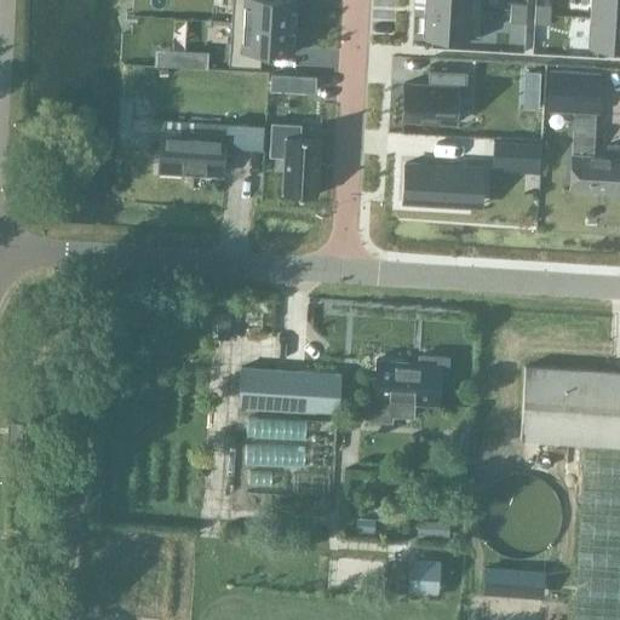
[(231,0),(231,21),(294,24),(294,0),(231,0)]
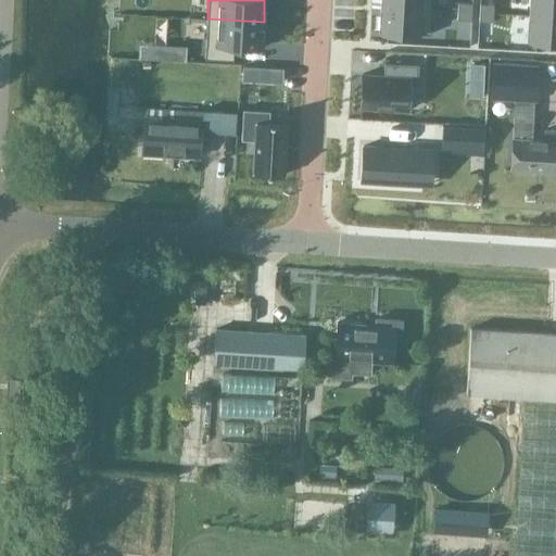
[(380,0),(380,8),(432,11),(432,0),(380,0)]
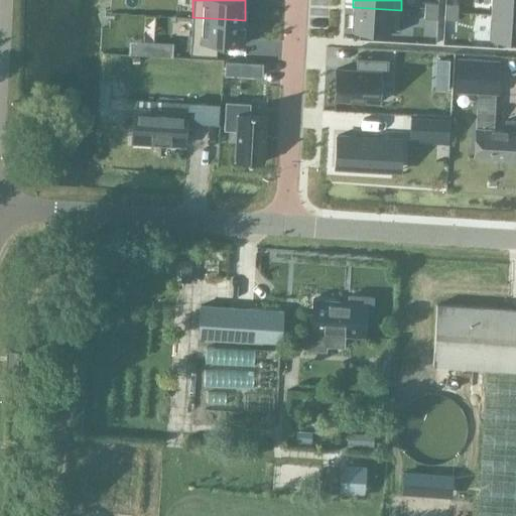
[(515,0),(491,0),(491,15),(515,16),(515,0)]
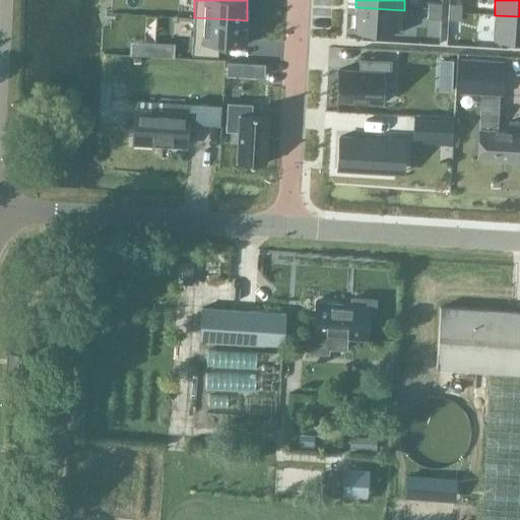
[(428,10),(441,11),(441,3),(428,2),(428,10)]
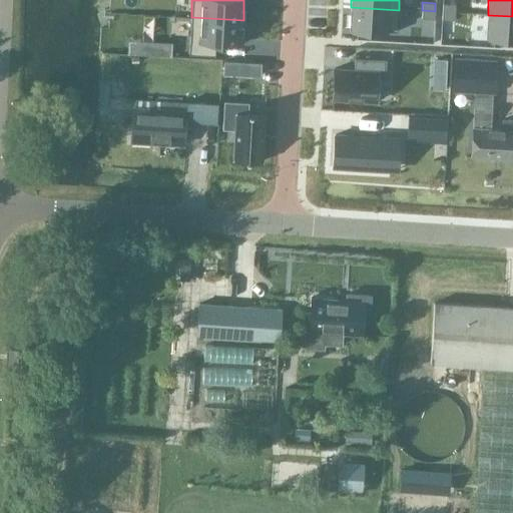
[(442,11),(455,12),(455,4),(443,3),(442,11)]
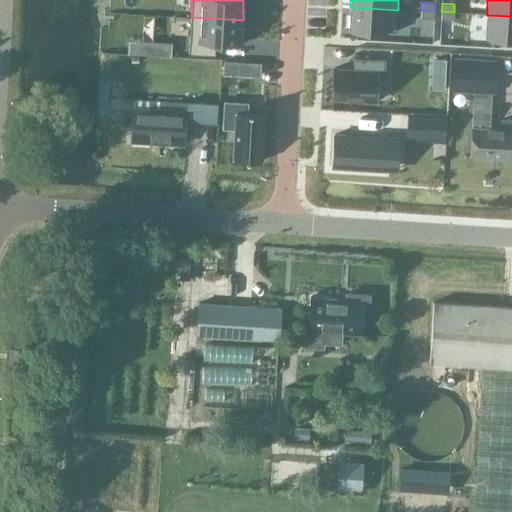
[(398,10),(350,7),(349,29),(396,31),(398,10)]
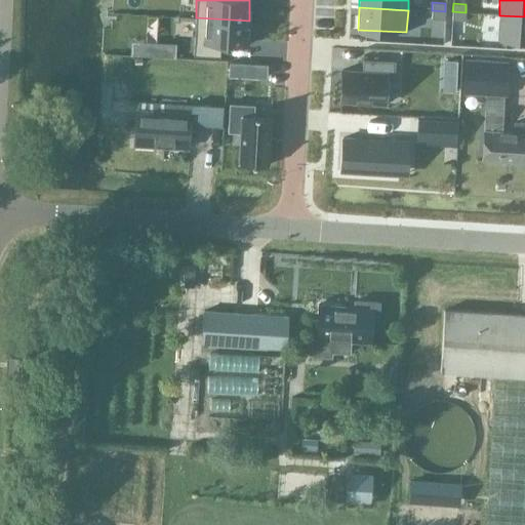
[(445,11),(432,10),(431,18),(444,19),(445,11)]
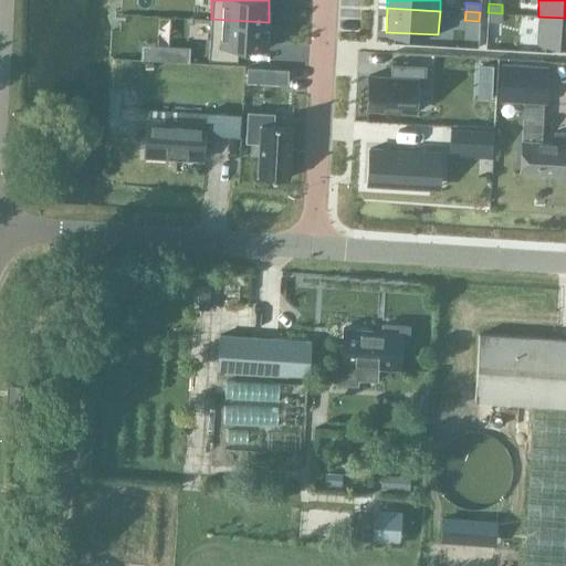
[(502,13),(488,12),(488,21),(501,22),(502,13)]
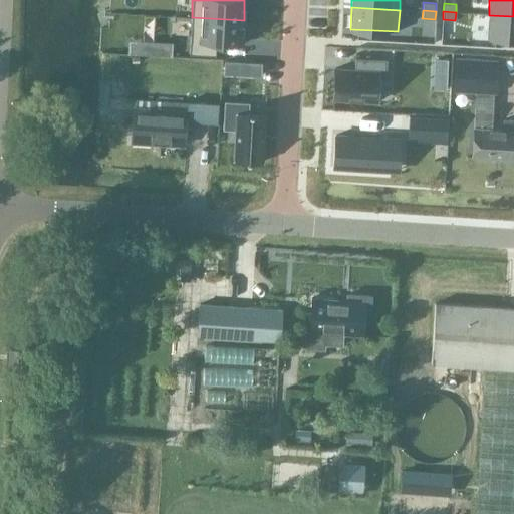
[(513,16),(489,15),(487,36),(513,37),(513,16)]
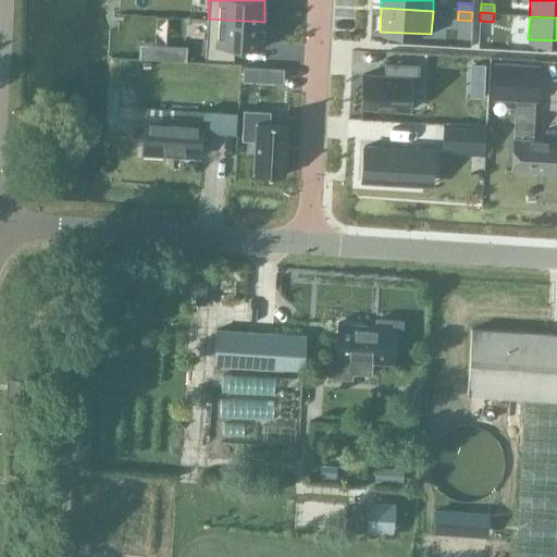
[(264,22),(208,19),(206,58),(234,60),(234,46),(263,48),(264,22)]
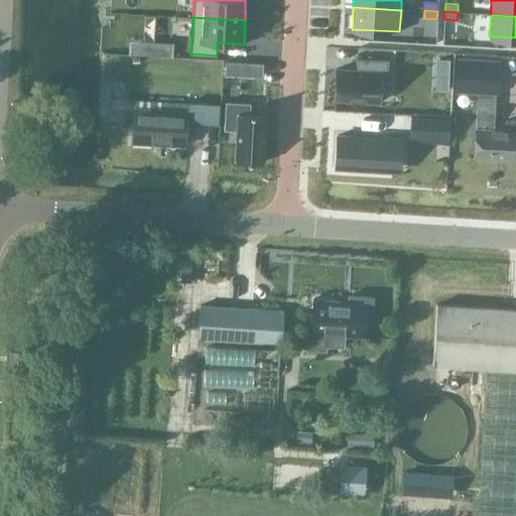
[(155,42),(154,55),(169,56),(170,43),(155,42)]
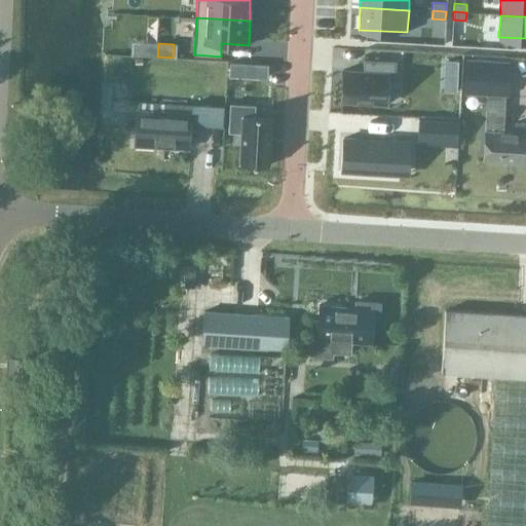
[(342,70),(341,100),(386,103),(387,74),(396,74),(396,60),(364,59),(363,71),(342,70)]
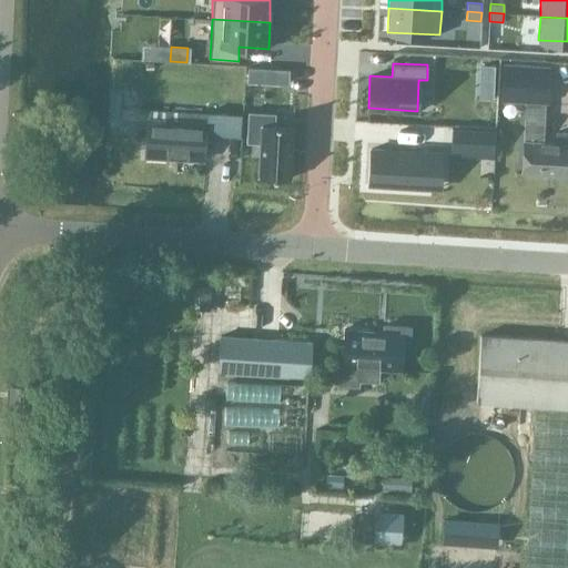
[(493,99),(494,64),(482,64),(479,98),(493,99)]
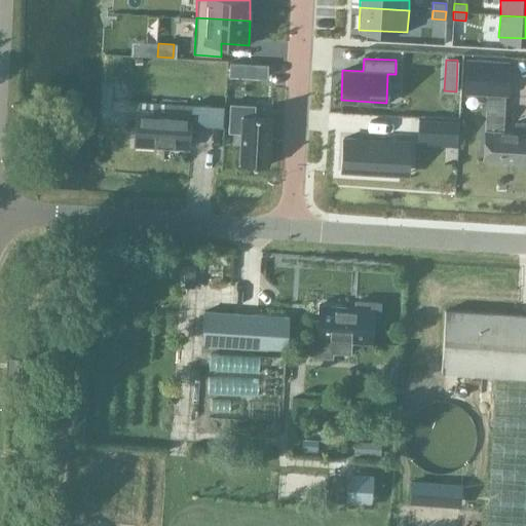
[(466,60),(464,92),(486,94),(504,95),(506,95),(509,62),(466,60)]
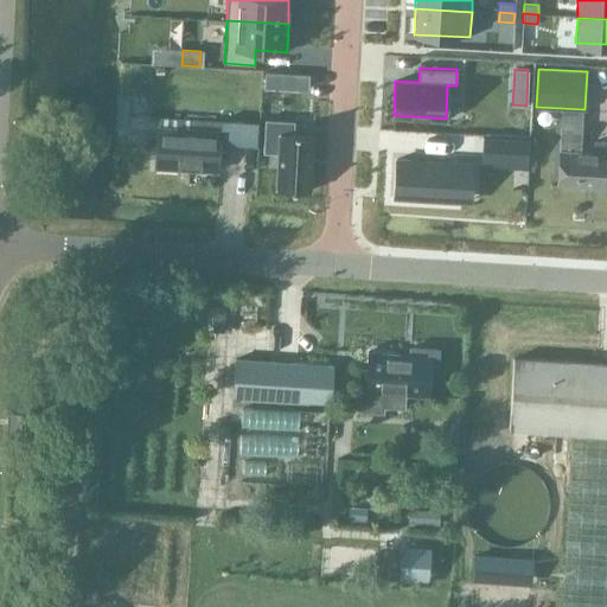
[(288,72),(287,88),(306,89),(307,75),(288,72)]
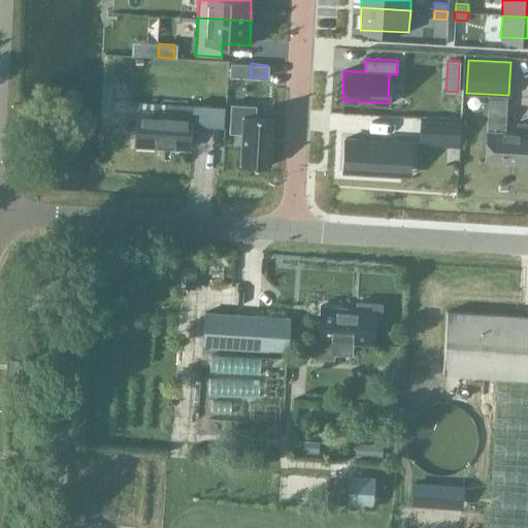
[(113,84),(111,112),(137,114),(135,146),(166,149),(166,145),(190,146),(191,125),(192,116),(192,105),(192,103),(170,102),(129,100),(130,85),(113,84)]
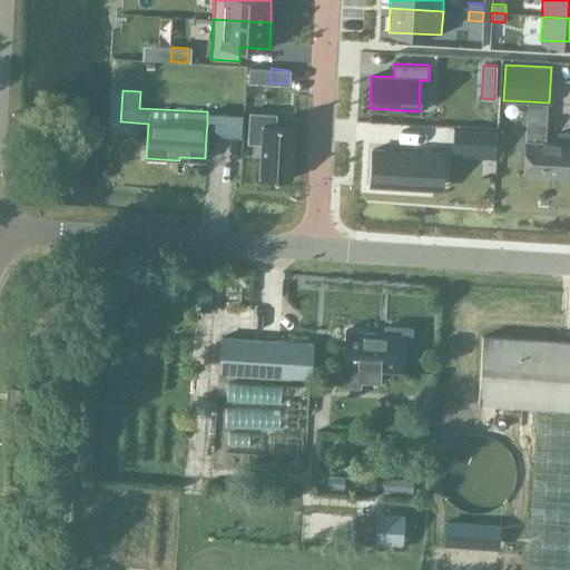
[(527,101),(523,170),(569,173),(569,133),(557,133),(557,143),(544,143),(547,102),(527,101)]
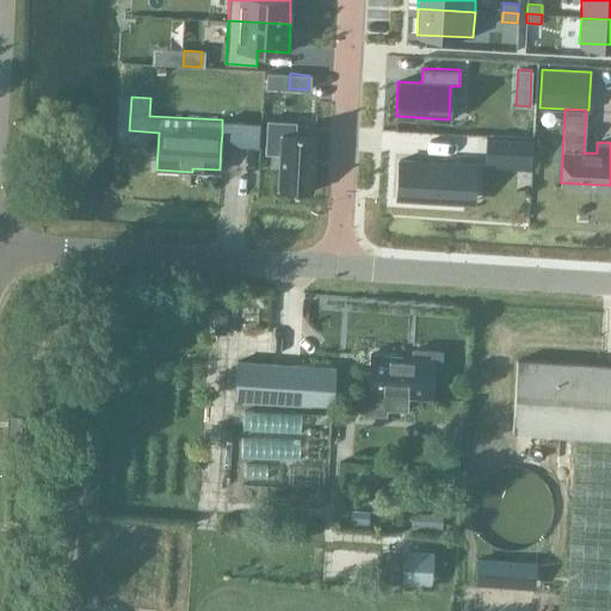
[(265,119),(263,153),(279,154),(277,190),(310,192),(314,135),(294,134),(295,122),(265,119)]
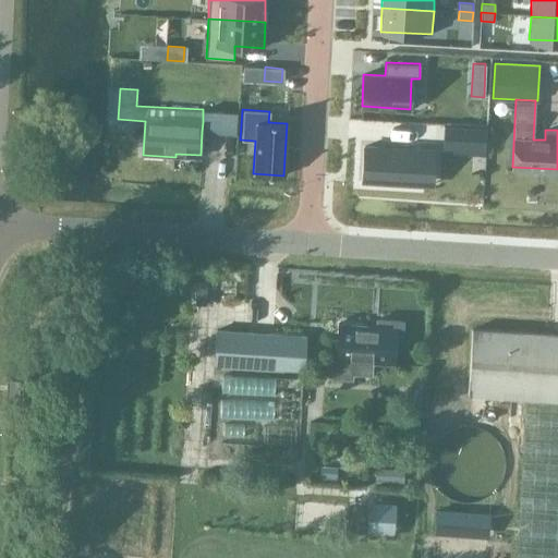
[(203,122),(202,132),(215,133),(216,112),(203,111),(203,122)]
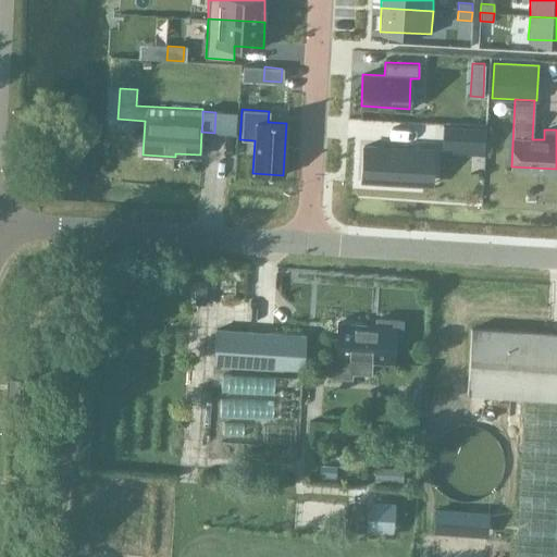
[(443,126),(442,146),(484,148),(485,127),(443,126)]
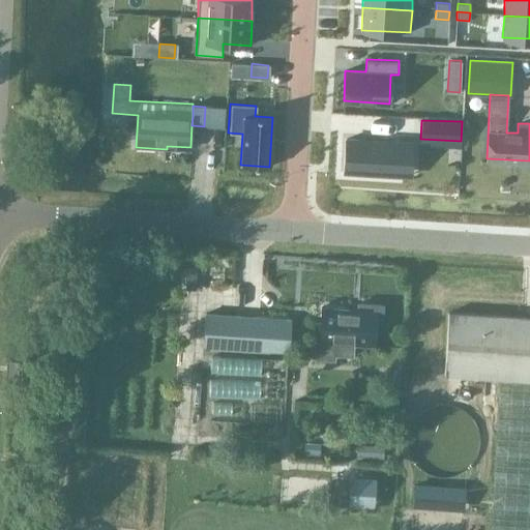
[(346,139),(344,172),(403,176),(404,144),(411,144),(411,143),(346,139)]
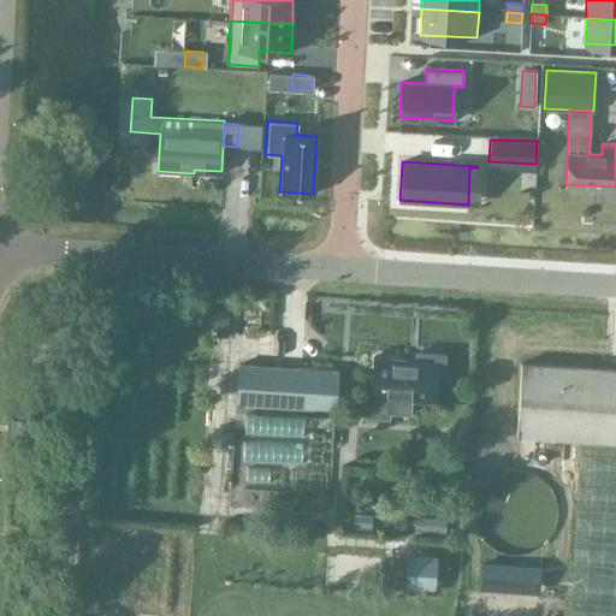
[(375,357),(373,398),(436,402),(438,374),(444,375),(446,353),(418,351),(418,361),(375,357)]
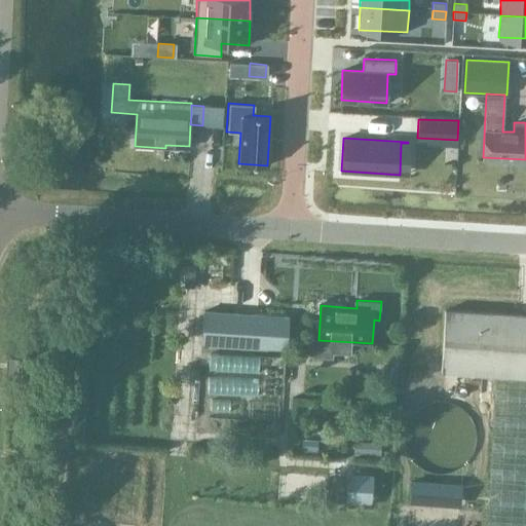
[(204,311),(202,345),(287,350),(288,325),(289,316),(204,311)]
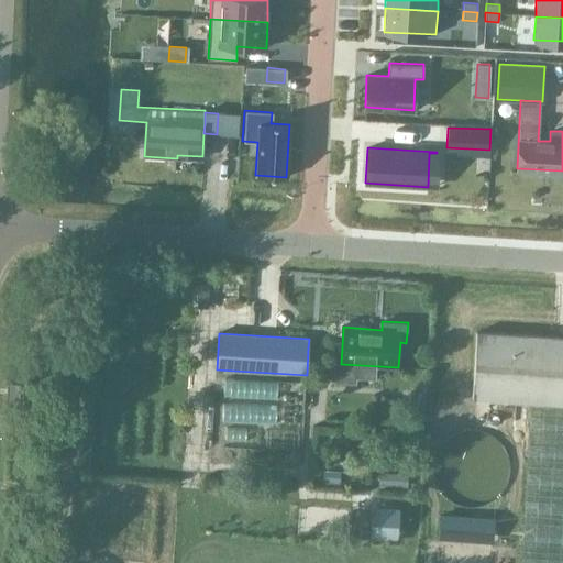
[(478,401),(531,403),(520,562),(562,562),(562,338),(482,334),(478,401)]
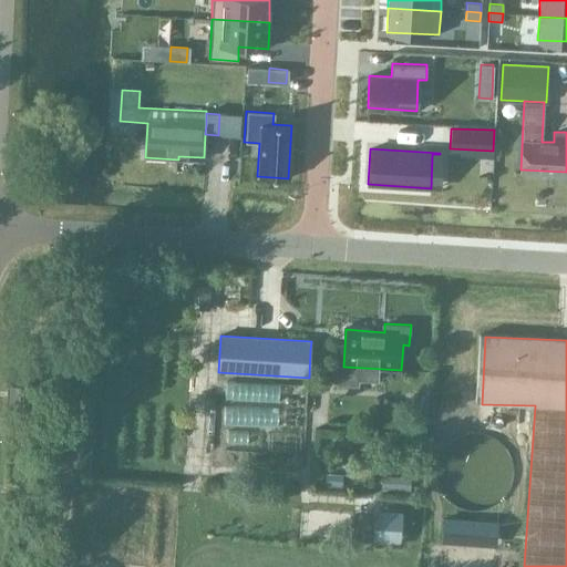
[(415,394),(414,409),(425,409),(426,394),(415,394)]
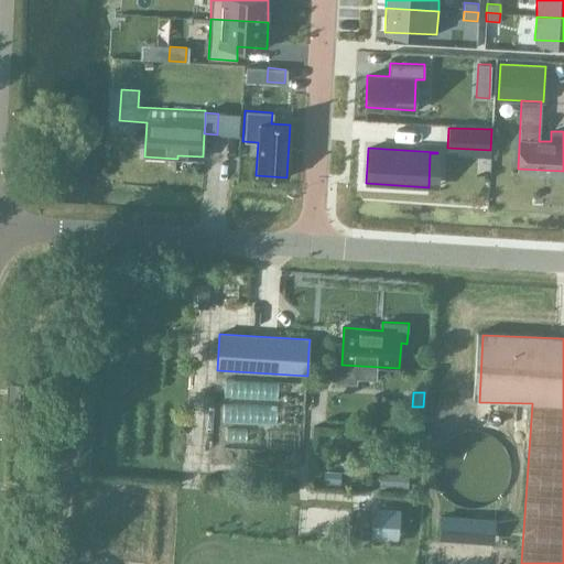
[(505,469),(505,468),(505,463),(502,455),(498,447),(495,443),(489,438),(485,435),(477,433),(472,432),(465,432),(456,433),(451,435),(443,441),(438,445),(434,453),(432,459),(431,466),(432,474),(433,479),(436,487),(441,492),(447,498),(452,501),(457,503),(466,505),(474,505),(480,502),(487,500),(494,495),(498,489),(501,484),(503,477),(505,469)]
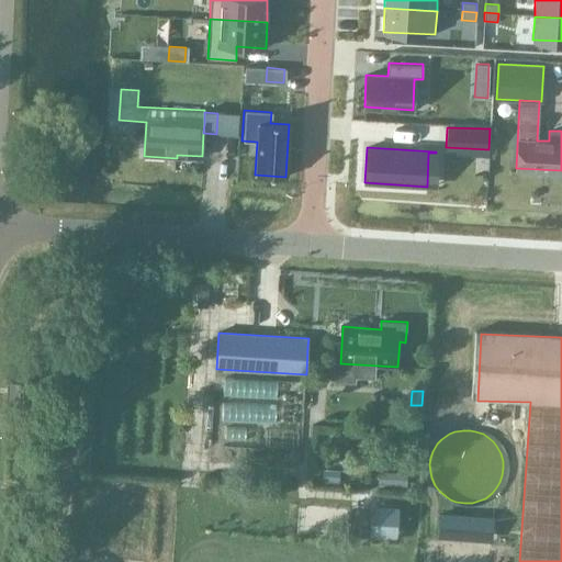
[(406,489),(407,470),(396,469),(396,472),(378,471),(377,486),(406,489)]
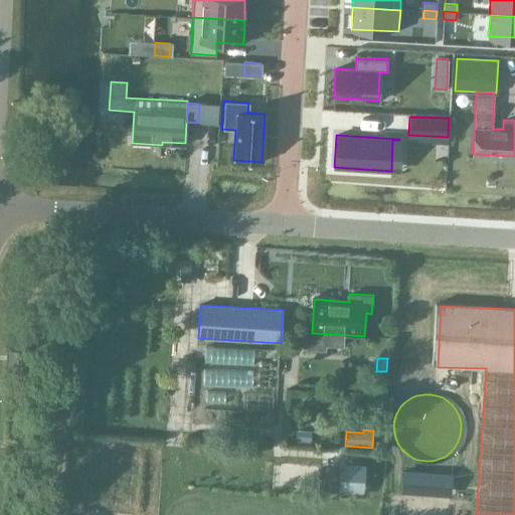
[(366,470),(342,469),(340,488),(364,490),(366,470)]
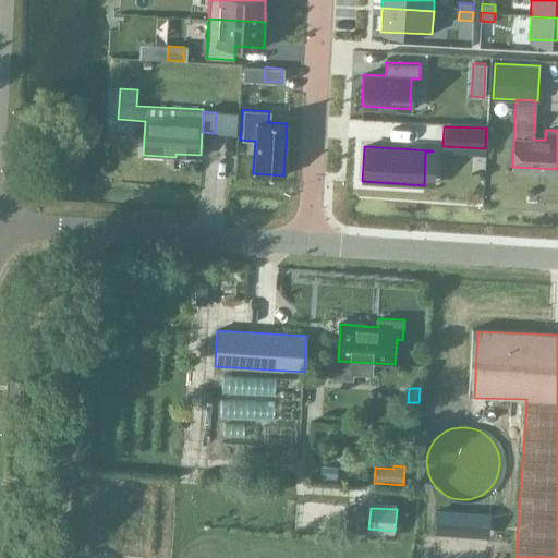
[(435,511),(434,524),(488,528),(488,514),(435,511)]
